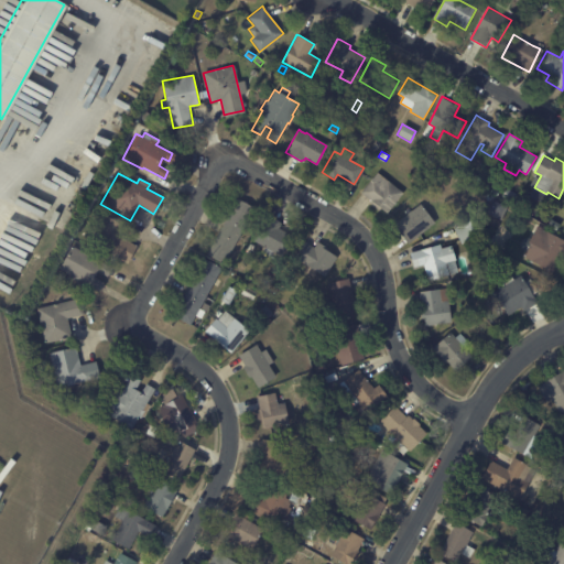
[(380,208),(360,193),(377,173),(402,194),(386,214),(380,208)]
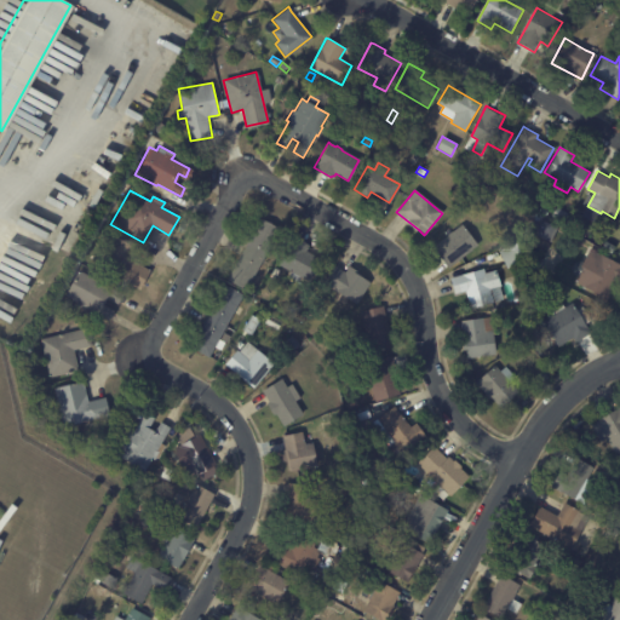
[(518,190),(528,196),(524,202),(515,196),(518,190)]
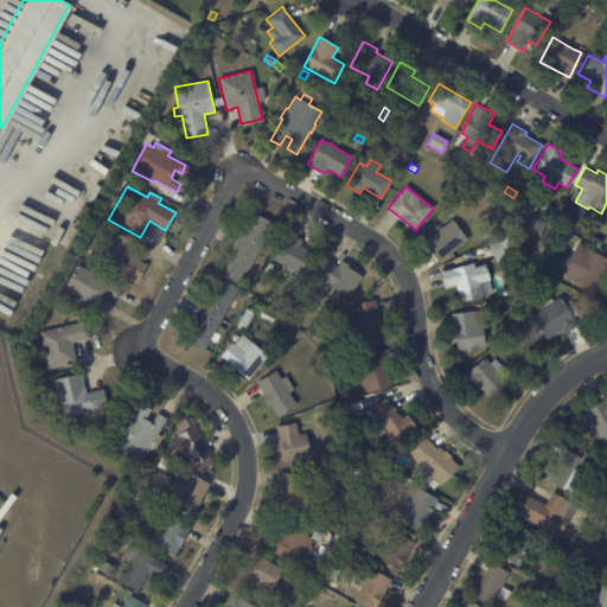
[(526,208),(529,202),(537,205),(534,211),(526,208)]
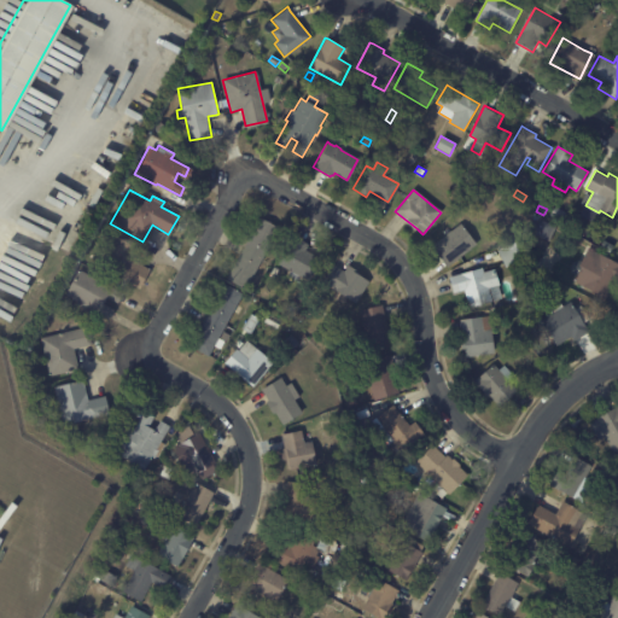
[(554,207),(567,214),(561,222),(549,215),(554,207)]
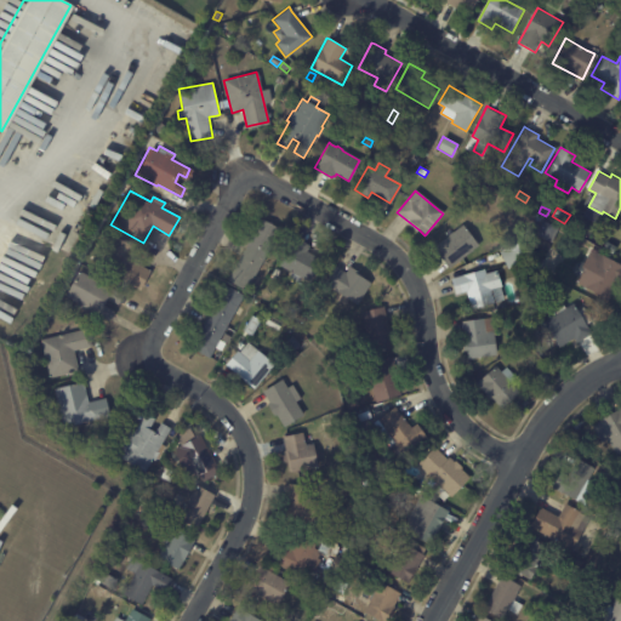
[(227,280),(261,218),(280,229),(245,290),(227,280)]
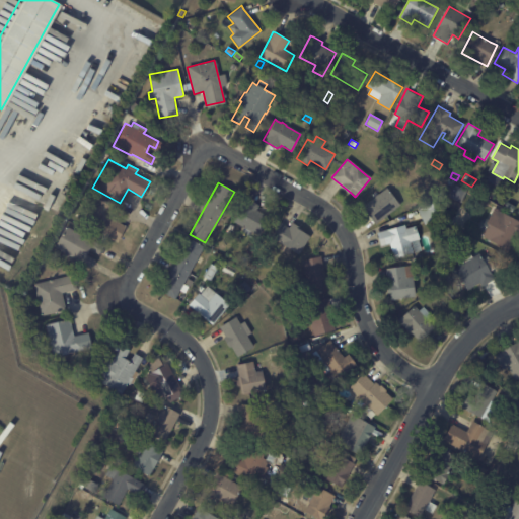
[(456,186),(466,191),(461,202),(451,198),(453,193),(452,193),(454,188),(455,189),(456,186)]
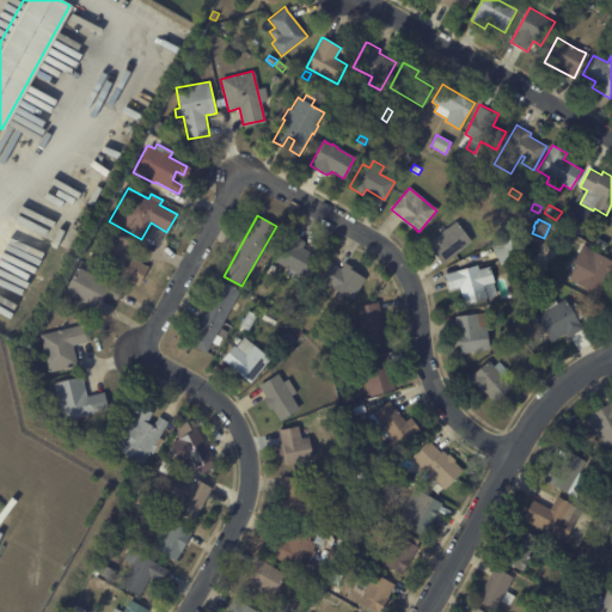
[(441,263),(427,244),(441,233),(440,232),(456,221),(471,242),(442,264),(441,263)]
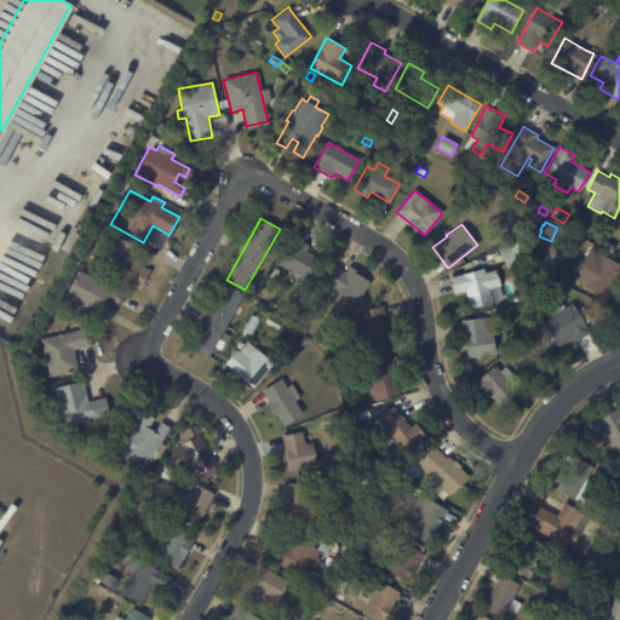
[(141,251),(135,262),(150,270),(139,290),(96,265),(112,235),(141,251)]
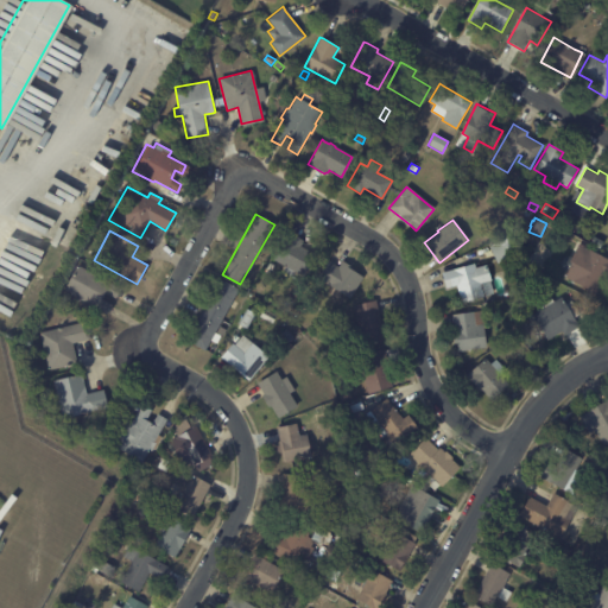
[(290,234),(304,242),(302,247),(315,254),(303,277),(293,272),(291,276),(283,271),(285,266),(272,259),(286,233),(290,234)]
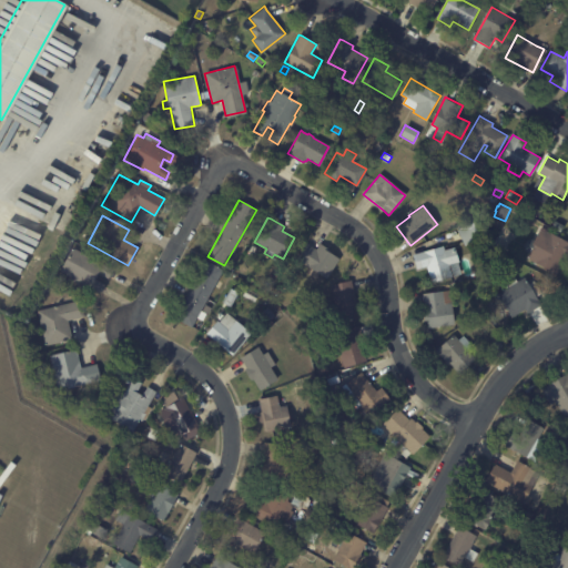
[(550,227),(554,221),(563,225),(559,232),(550,227)]
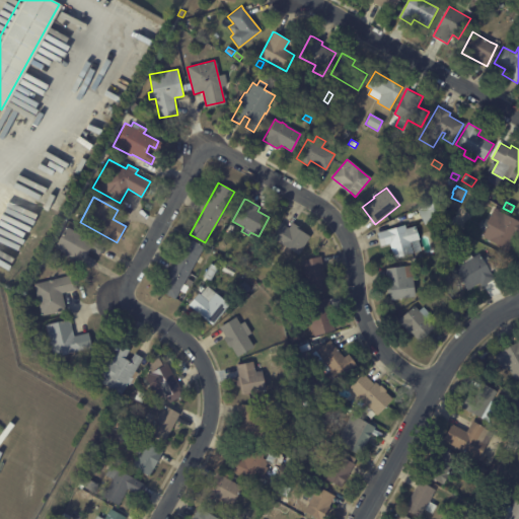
[(518,230),(509,249),(480,234),(487,223),(486,222),(495,207),(518,219),(518,230)]
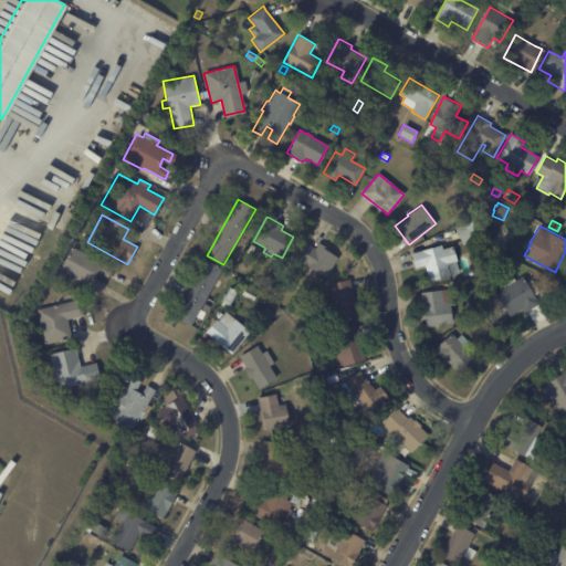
[(493,247),(488,243),(493,234),(498,238),(493,247)]
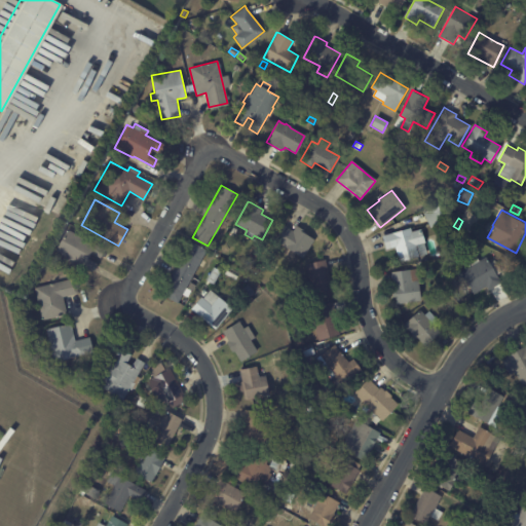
[(286,227),(293,231),(296,226),(302,230),(301,231),(313,239),(301,259),(273,240),(284,225),(286,227)]
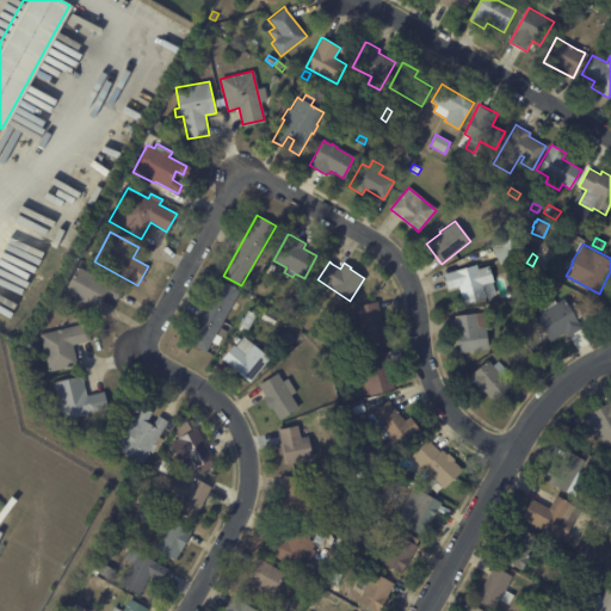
[(491,277),(493,283),(492,283),(495,295),(463,303),(458,287),(448,289),(443,273),(476,265),(477,270),(488,266),(491,277)]
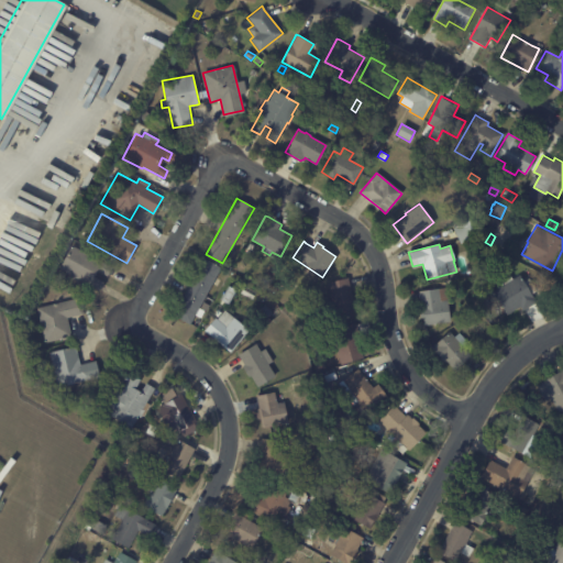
[(110,268),(106,276),(96,271),(92,276),(102,283),(98,290),(76,279),(75,280),(56,269),(69,245),(111,267),(110,268)]
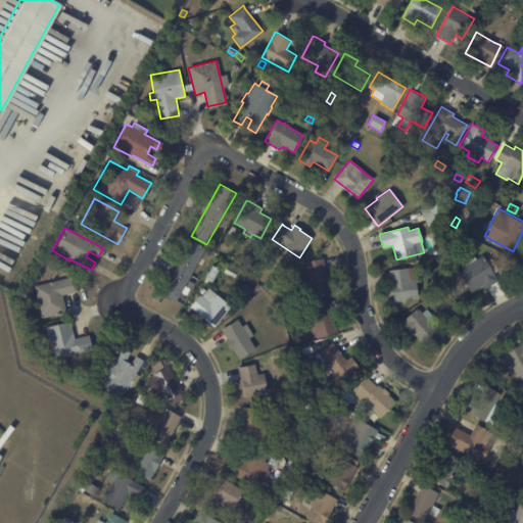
[(200,256),(190,275),(197,278),(191,290),(184,286),(176,301),(160,292),(189,240),(204,248),(200,256)]
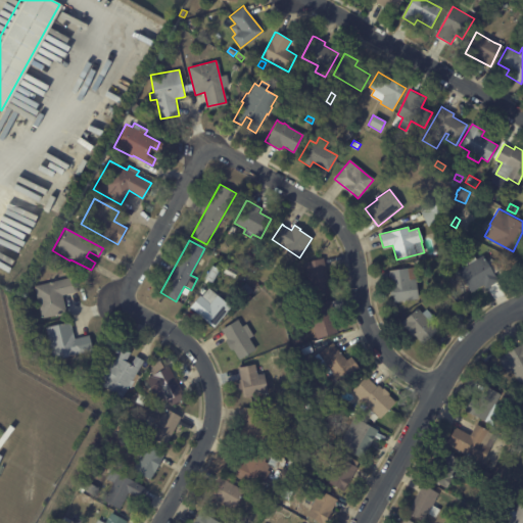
[(497,280),(485,287),(482,284),(470,292),(457,272),(468,265),(465,258),(473,254),(476,259),(483,255),(486,262),(491,259),(497,270),(492,273),(497,280)]
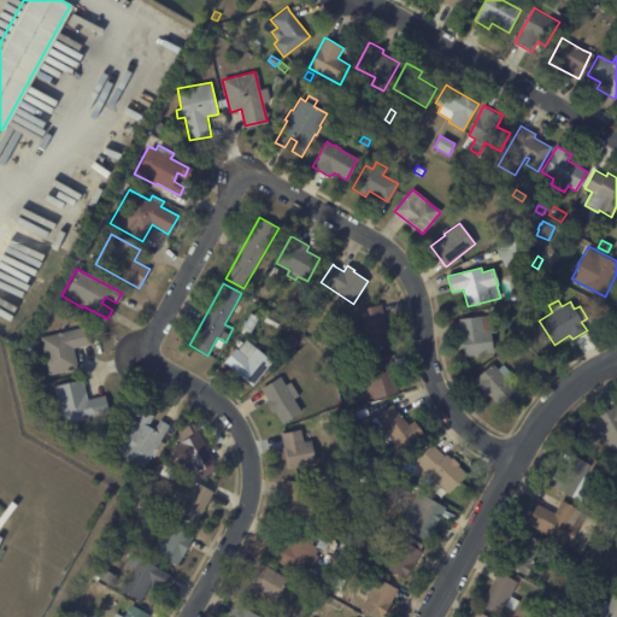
[(381,306),(388,333),(382,334),(385,345),(368,348),(357,311),(381,305),(381,306)]
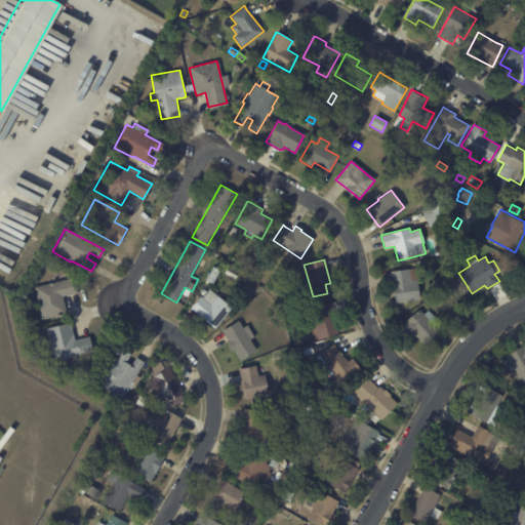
[(213,284),(206,280),(213,268),(220,272),(213,284)]
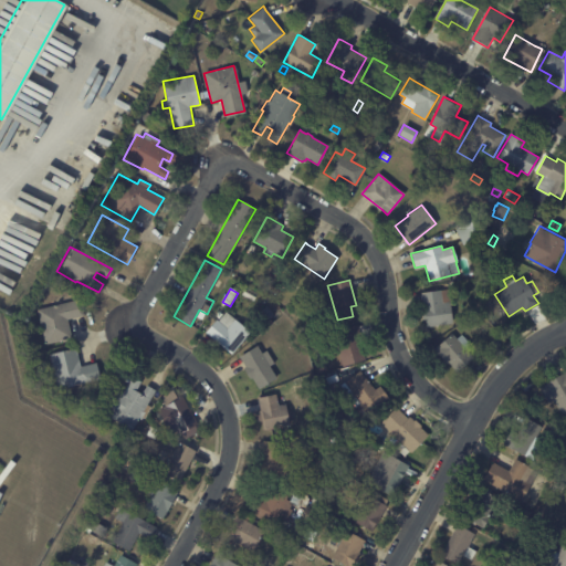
[(421,307),(421,306),(422,306),(421,293),(448,290),(451,324),(426,326),(425,318),(422,320),(421,307)]
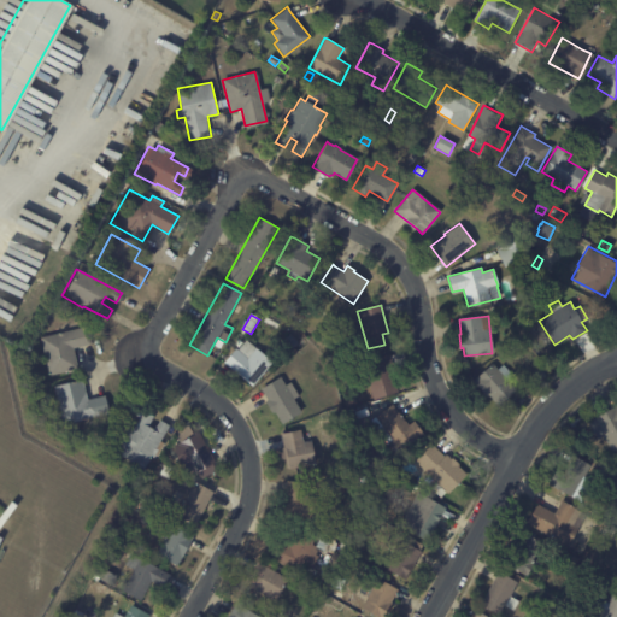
[(90,344),(72,348),(77,368),(48,375),(40,338),(86,327),(90,344)]
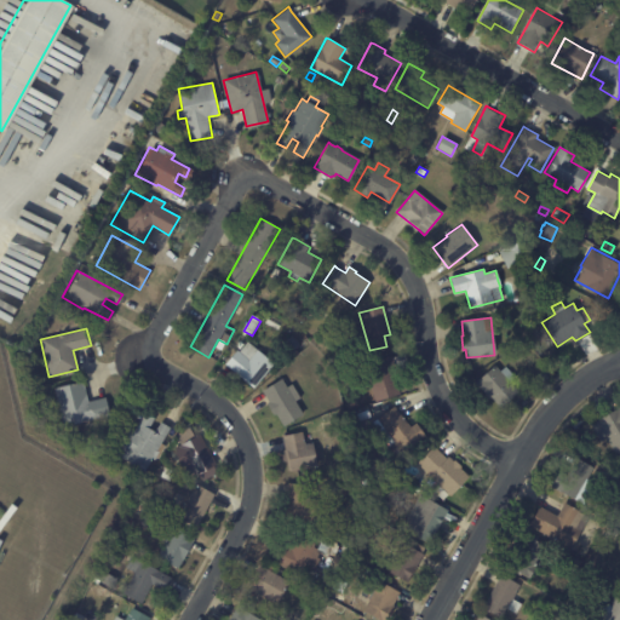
[(300,344),(296,349),(288,342),(293,337),(300,344)]
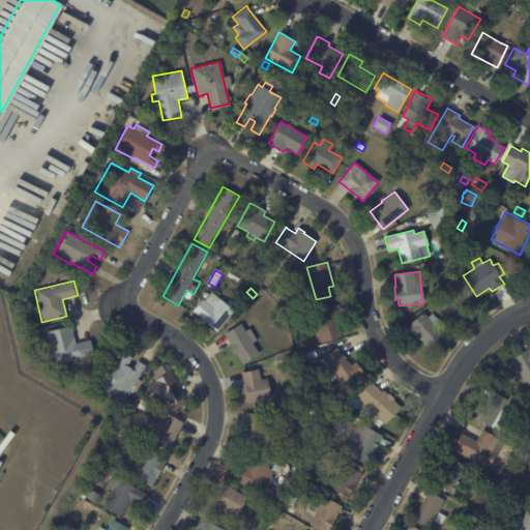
[(204,321),(192,312),(202,299),(212,307),(218,299),(233,311),(216,331),(204,321)]
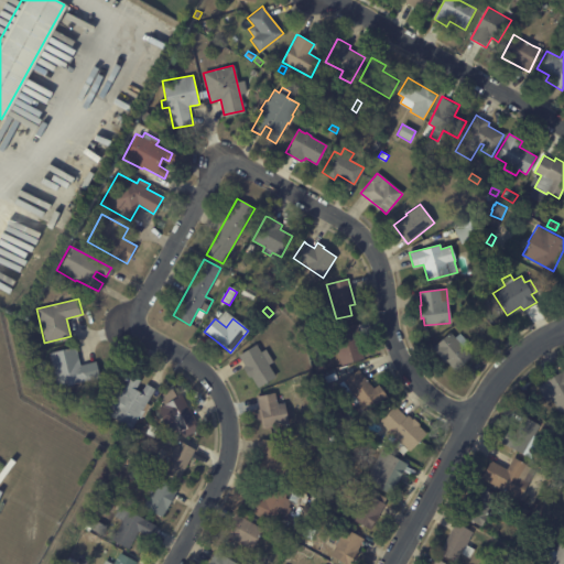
[(369,327),(371,333),(359,337),(360,339),(358,339),(364,358),(342,366),(340,362),(335,364),(331,350),(337,348),(332,331),(356,324),(356,325),(368,322),(369,327)]
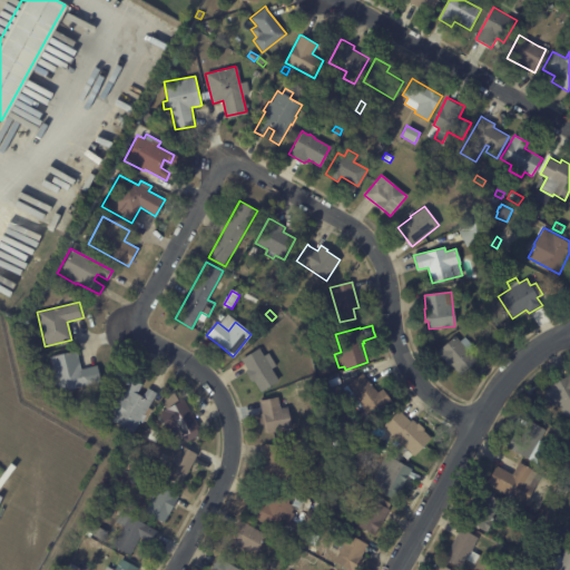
[(459,374),(451,365),(449,366),(436,352),(454,335),(460,341),(464,336),(473,346),(468,352),(475,360),(459,374)]
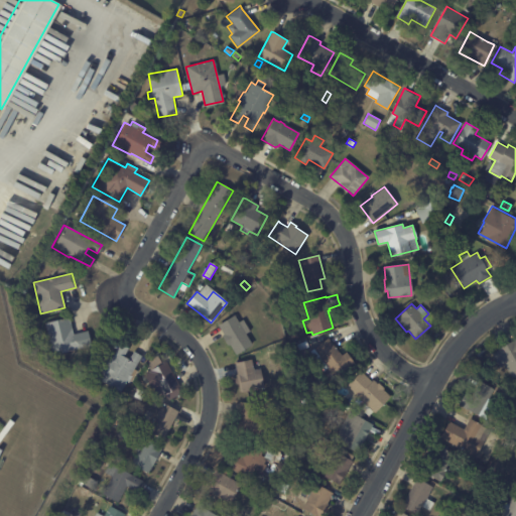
[(444,314),(449,309),(454,313),(448,318),(444,314)]
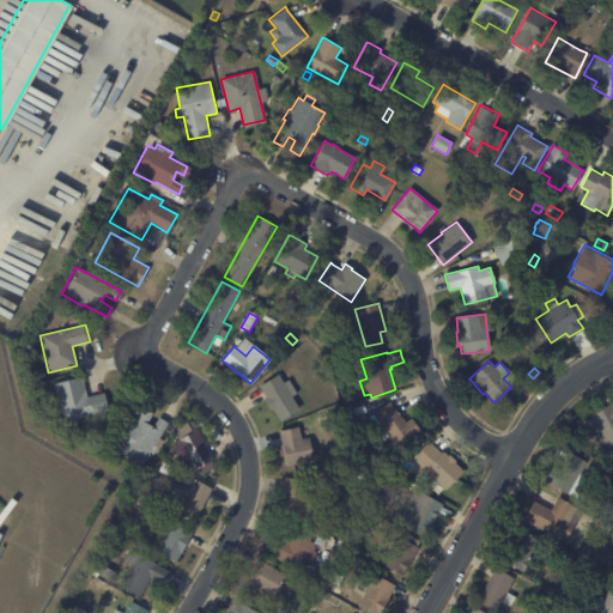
[(279,376),(283,383),(289,380),(297,395),(292,398),(299,408),(279,420),(272,408),(269,411),(262,399),(265,398),(259,386),(278,374),(279,376)]
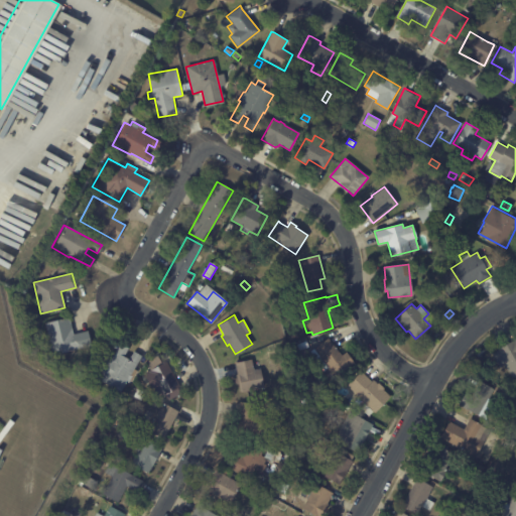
[(88,331),(92,346),(53,356),(45,323),(70,316),(74,334),(88,331)]
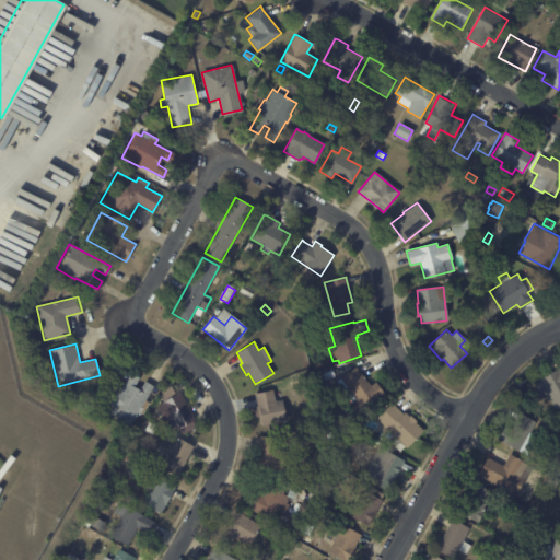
[(547,396),(541,399),(532,383),(559,365),(559,408),(556,411),(547,396)]
